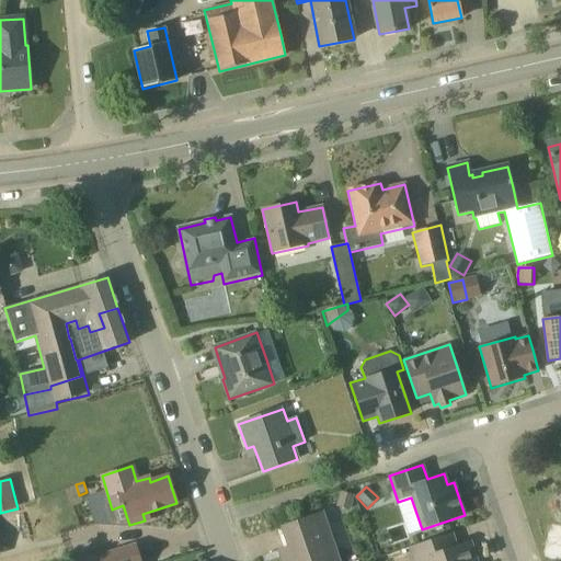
[(355,495),(341,492),(336,506),(351,511),(355,495)]
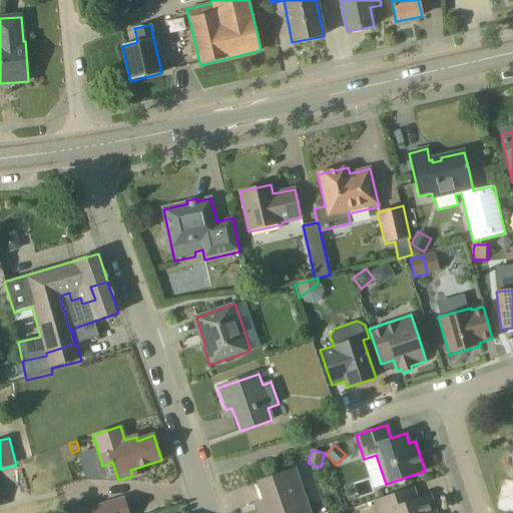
[(310,512),(302,488),(295,469),(258,482),(264,500),(260,502),(264,511),(258,512),(310,512)]
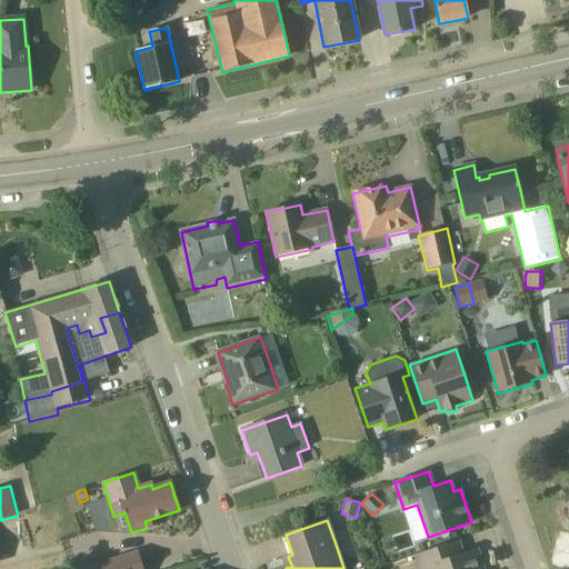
[(419,568),(482,568),(476,550),(461,555),(457,541),(415,556),(419,568)]
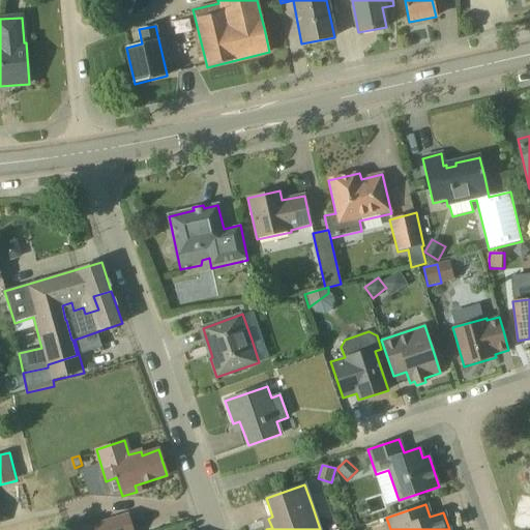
[(111,529),(109,520),(75,529),(111,529)]
